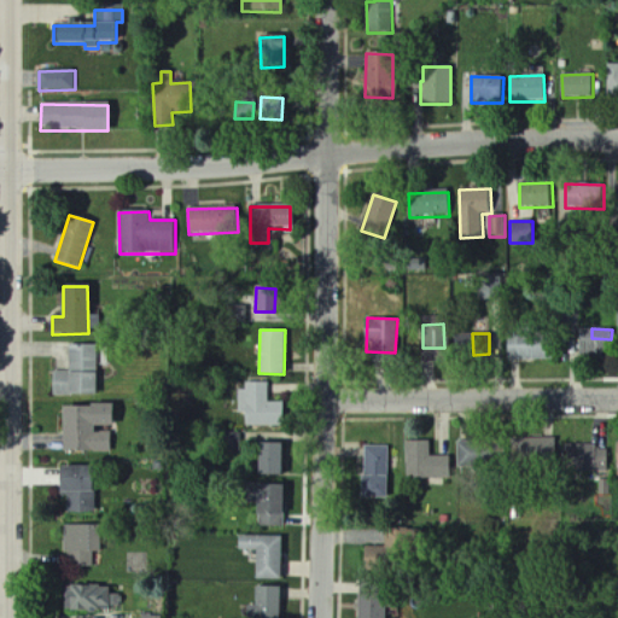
[(547,337),(516,336),(516,359),(547,359),(547,337)]
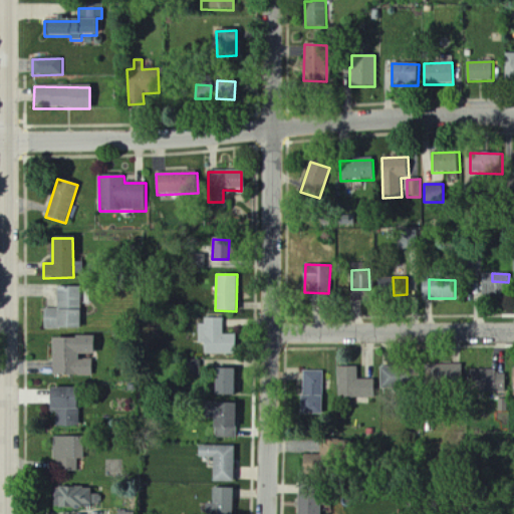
[(81,287),(57,287),(57,309),(44,309),(43,328),(80,328),(81,287)]
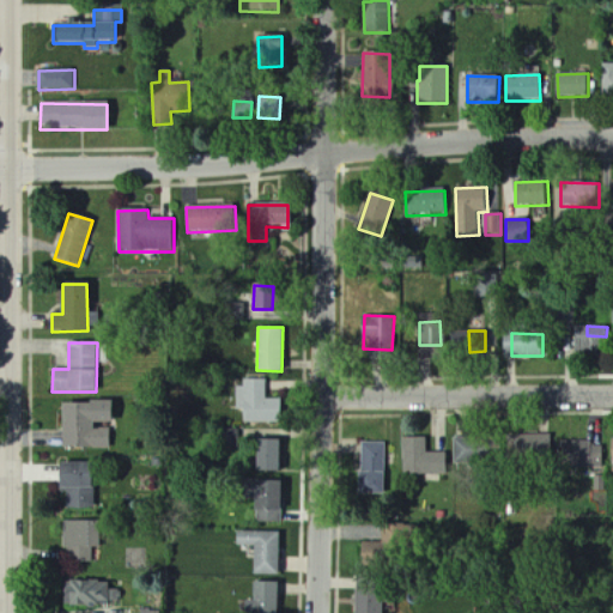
[(266,380),(238,378),(238,410),(243,410),(243,422),(280,423),(280,399),(266,398),(266,380)]
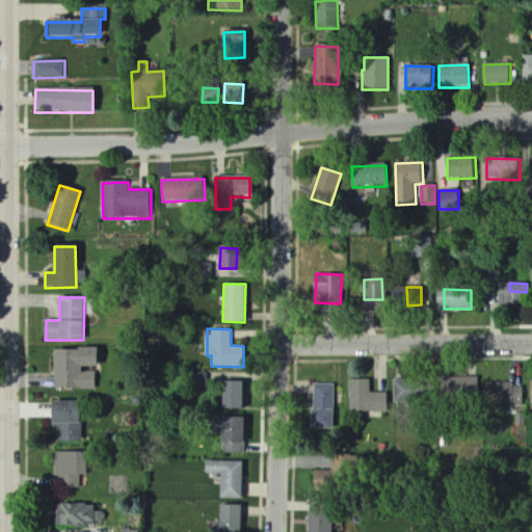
[(96,372),(80,372),(80,366),(96,366),(96,348),(53,348),(53,389),(96,389),(96,372)]
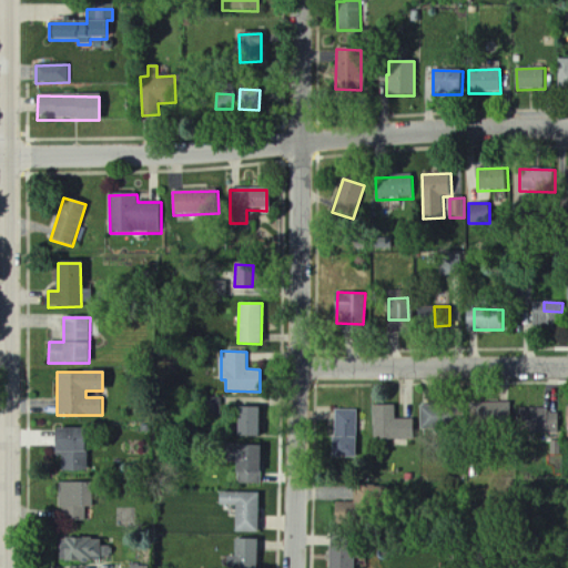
[(510,402),(482,403),(483,426),(511,425),(510,402)]
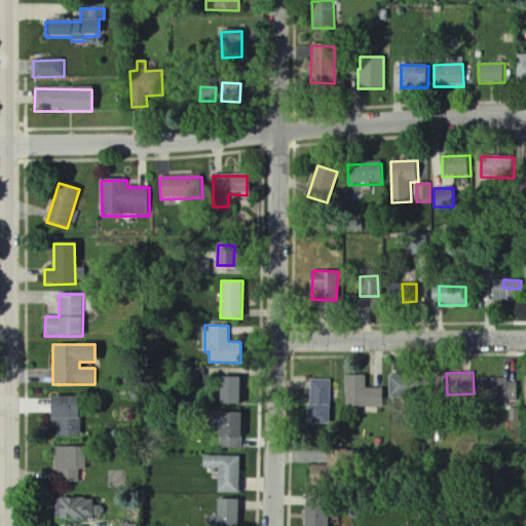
[(366,375),(346,375),(345,406),(382,407),(382,388),(366,388),(366,375)]
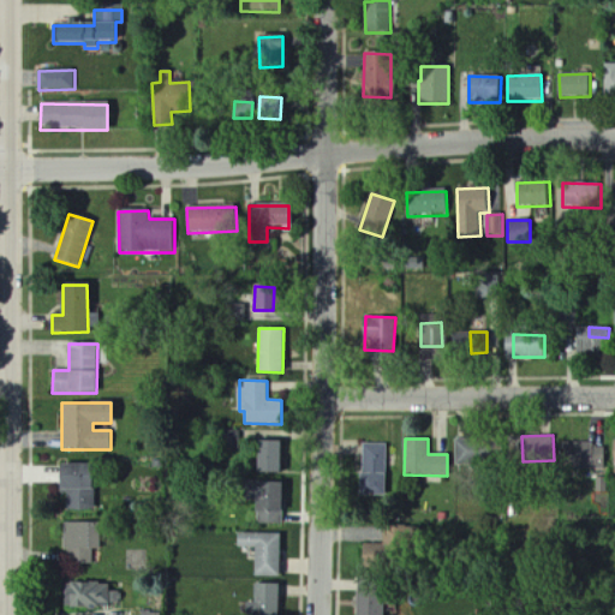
[(279,441),(256,440),(256,472),(279,473),(279,441)]
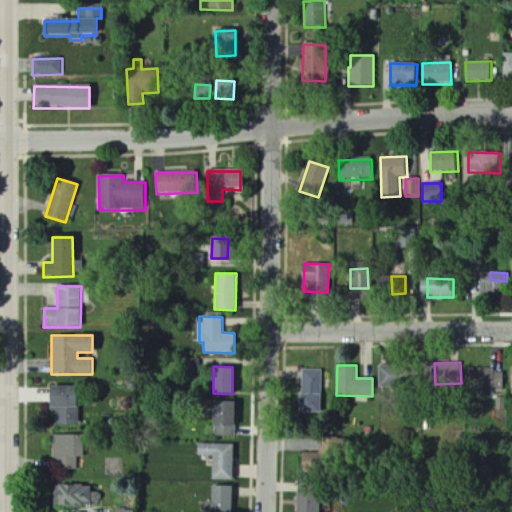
[(300,413),(321,413),(322,369),(301,369),(300,413)]
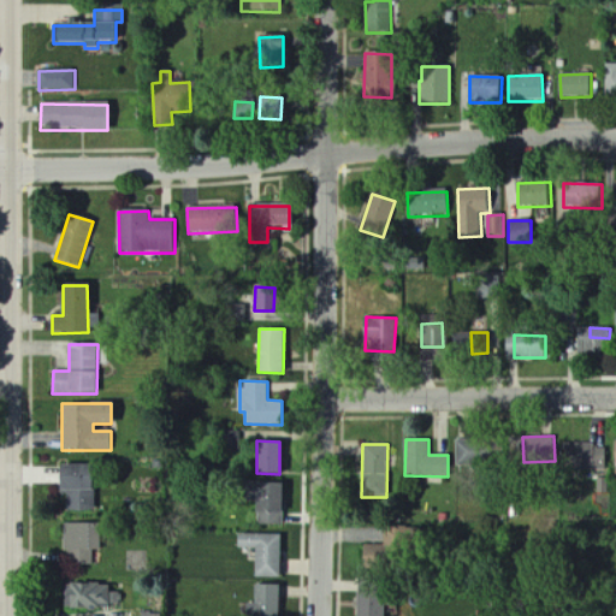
[(562,444),(562,469),(605,471),(606,445),(562,444)]
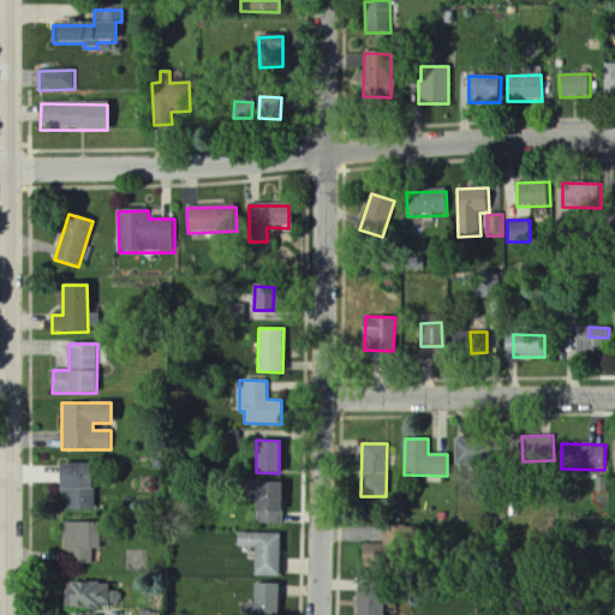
[(67,509),(93,511),(94,464),(59,463),(59,494),(67,494),(67,509)]
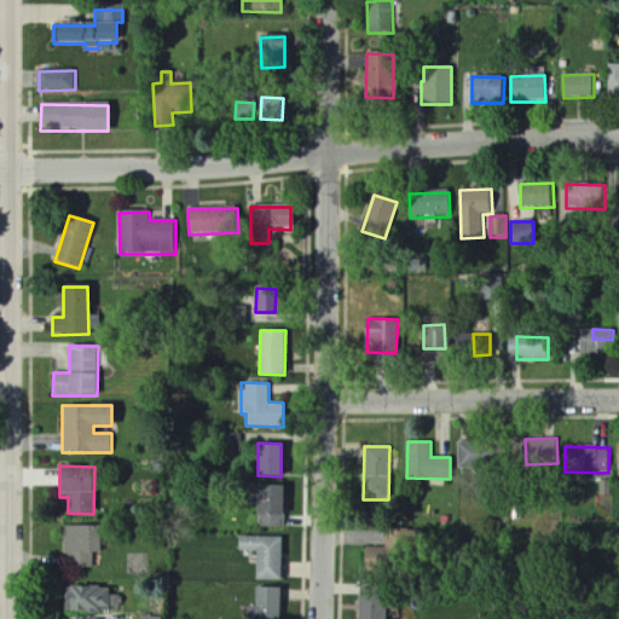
[(283,527),(283,485),(256,485),(256,527),(283,527)]
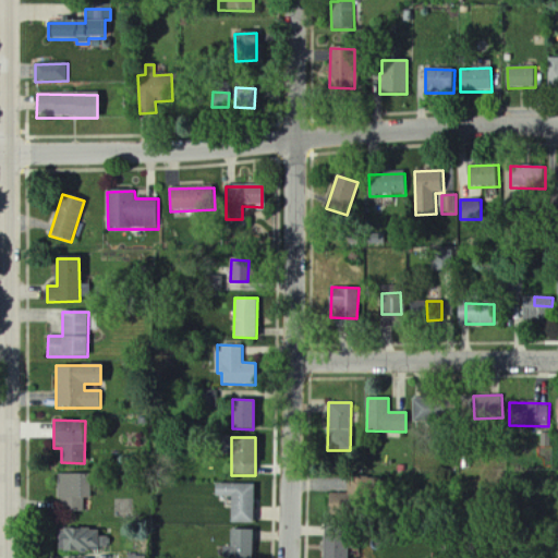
[(91,498),(92,474),(59,474),(59,511),(84,511),(84,498),(91,498)]
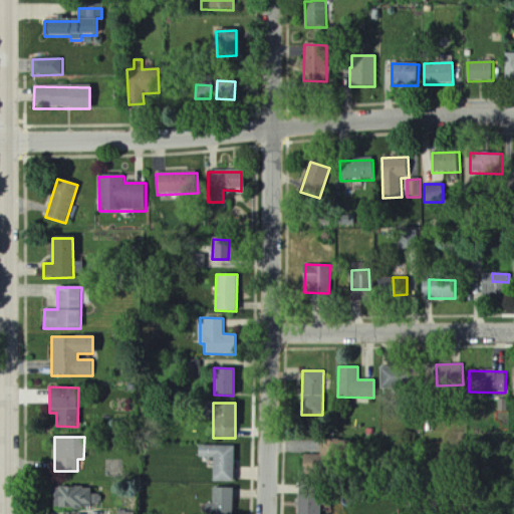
[(233,482),(234,446),(198,445),(198,458),(213,458),(212,482),(233,482)]
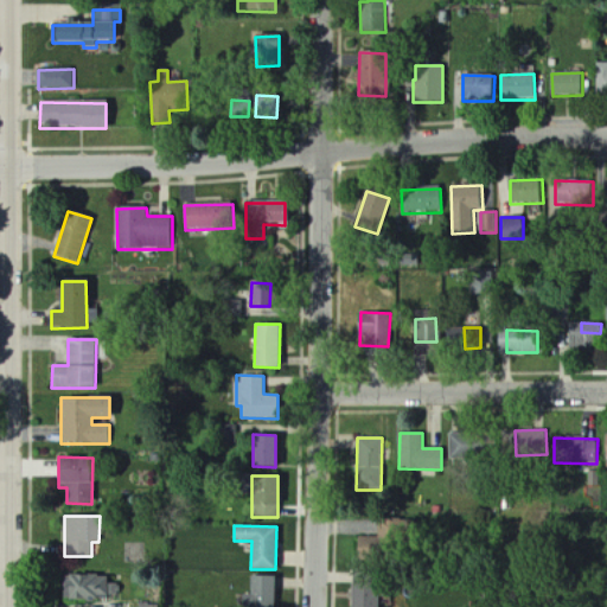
[(377,538),(359,537),(358,556),(376,557),(377,538)]
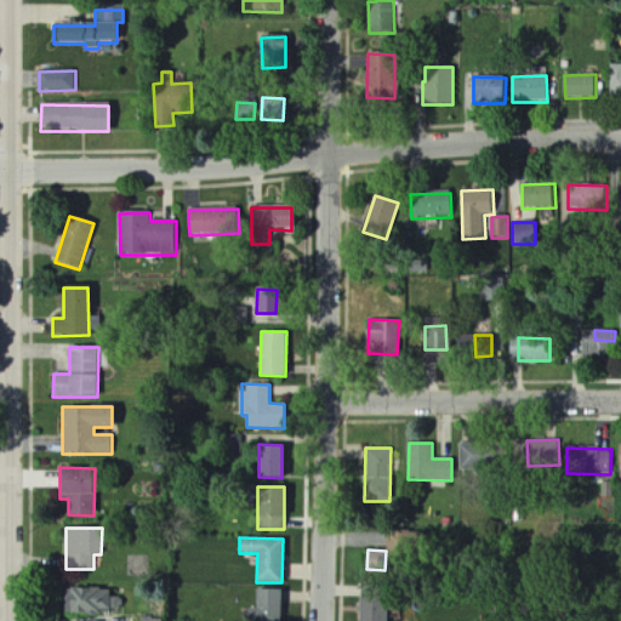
[(64,613),(123,613),(123,598),(109,598),(109,587),(64,588),(64,613)]
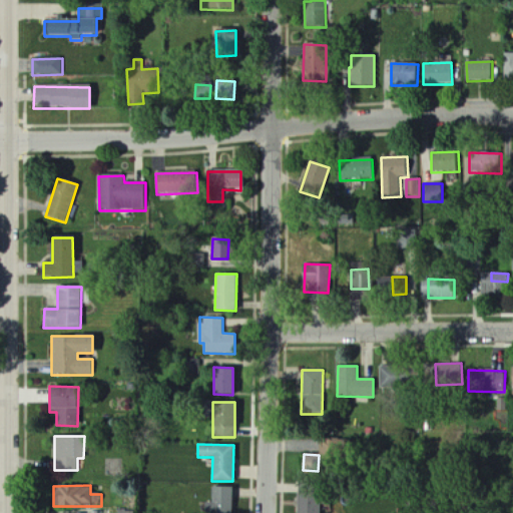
[(232,512),(233,487),(212,486),(211,512),(232,512)]
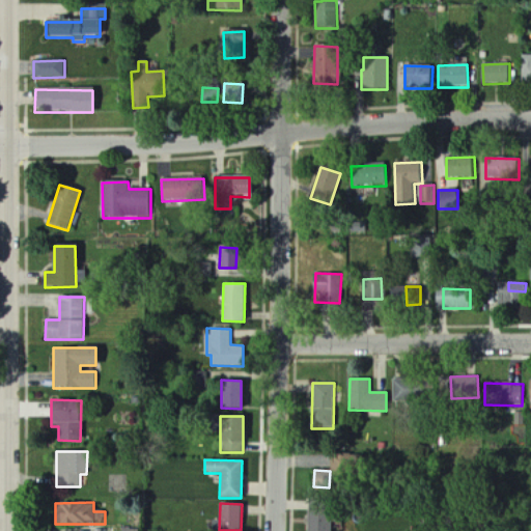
[(306,530),(330,530),(331,513),(307,513),(306,530)]
